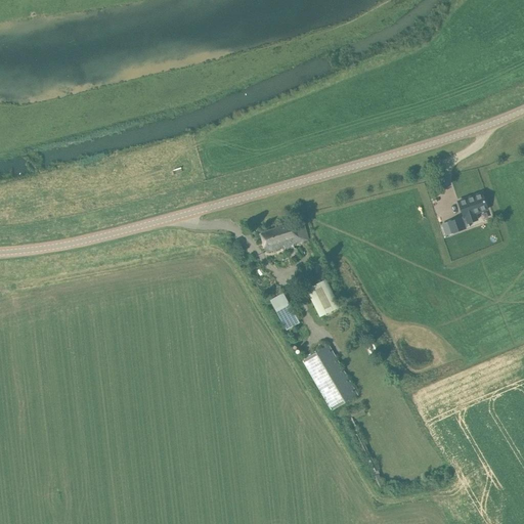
[(487,209),(482,193),(457,202),(464,217),(447,222),(451,233),(453,232),(457,242),(471,237),(467,227),(470,227),(468,223),(477,220),(475,214),(487,209)]
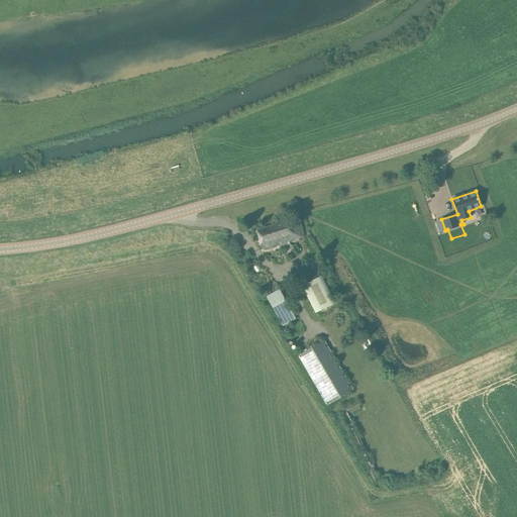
[(418,196),(406,199),(410,211),(422,207),(418,196)]
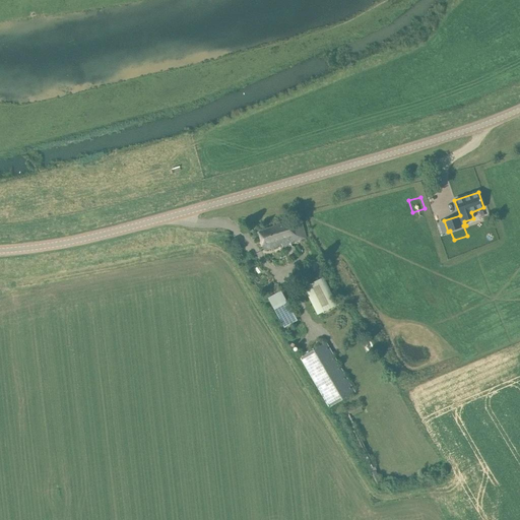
[(306,238),(301,218),(258,231),(264,251),(306,238)]
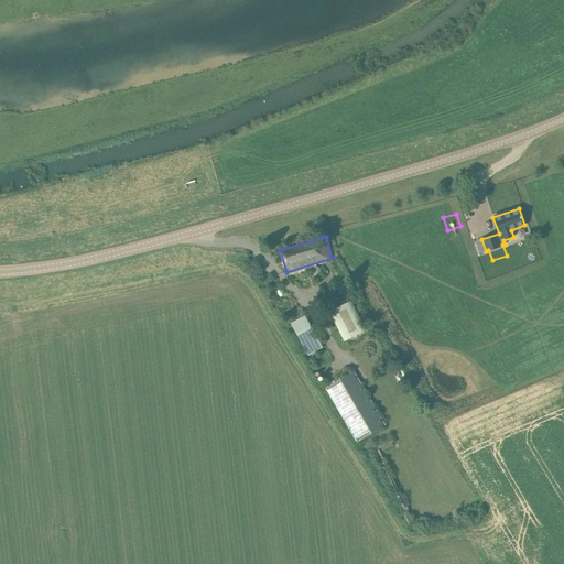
[(351,300),(329,311),(345,340),(366,329),(351,300)]
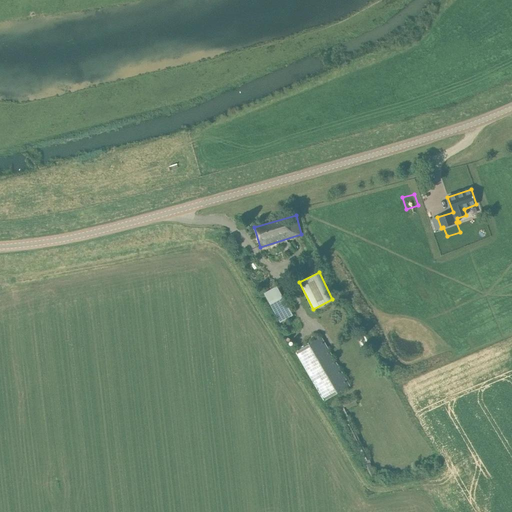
[(276,286),(261,294),(280,326),(294,318),(276,286)]
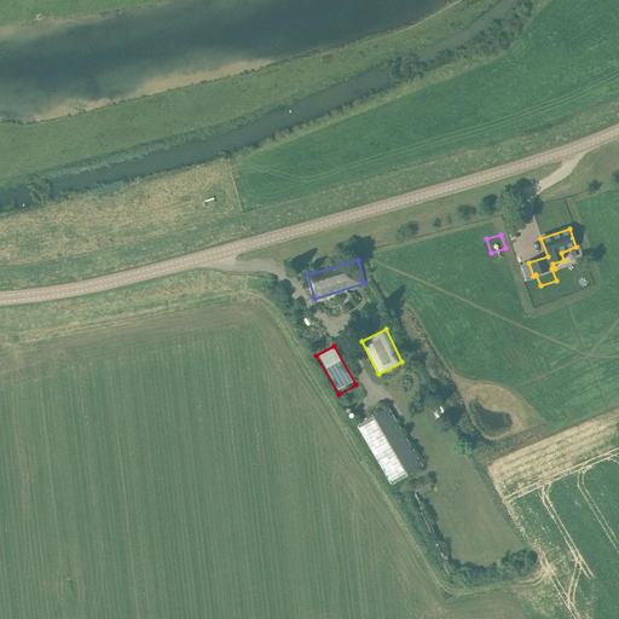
[(392,484),(423,466),(388,408),(358,426),(392,484)]
